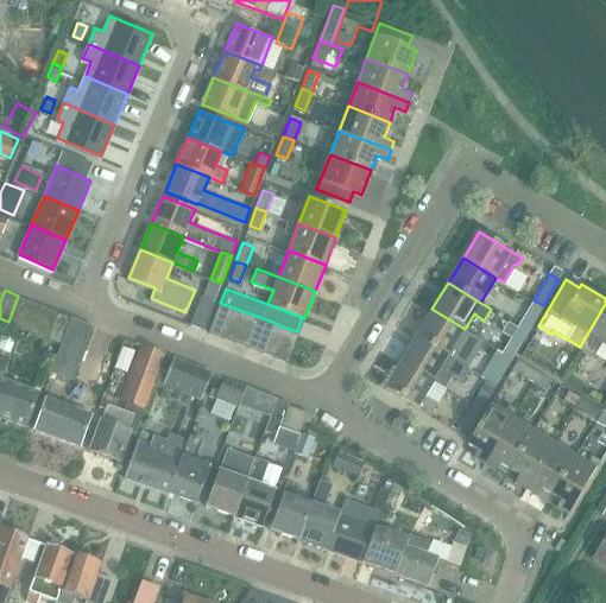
[(190,323),(204,328),(215,300),(201,294),(190,323)]
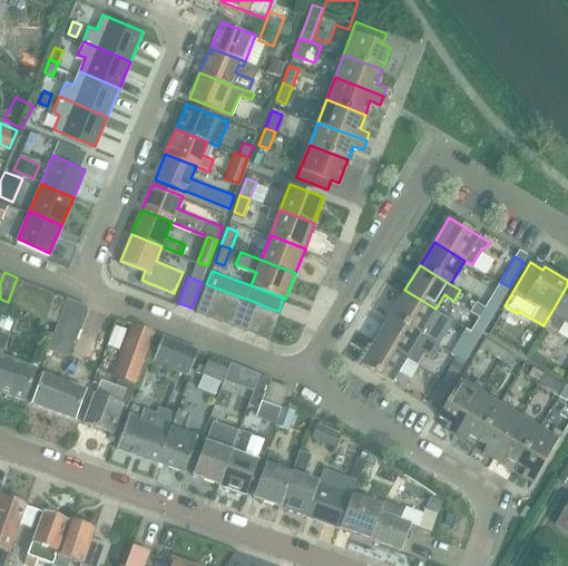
[(20,306),(29,282),(17,277),(8,302),(20,306)]
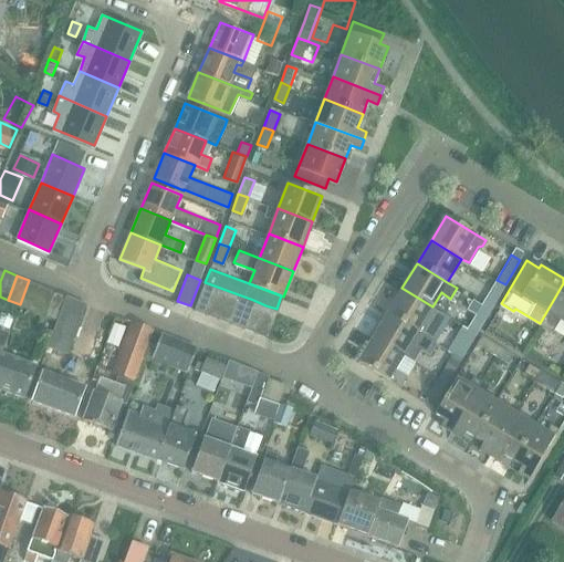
[(29,280),(20,304),(33,309),(42,284),(29,280)]
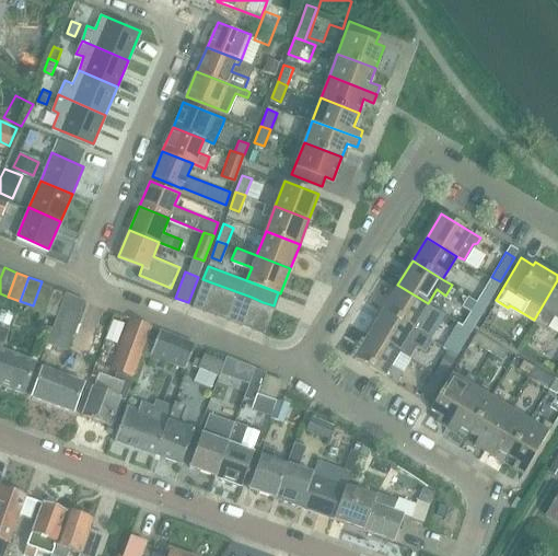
[(486,305),(500,281),(491,277),(477,300),(486,305)]
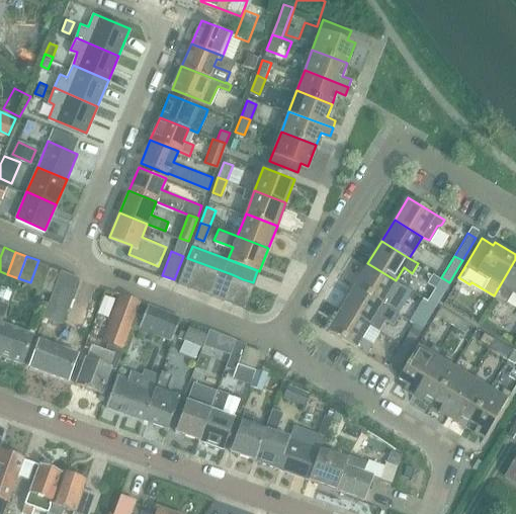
[(198,262),(187,258),(178,281),(190,285),(198,262)]
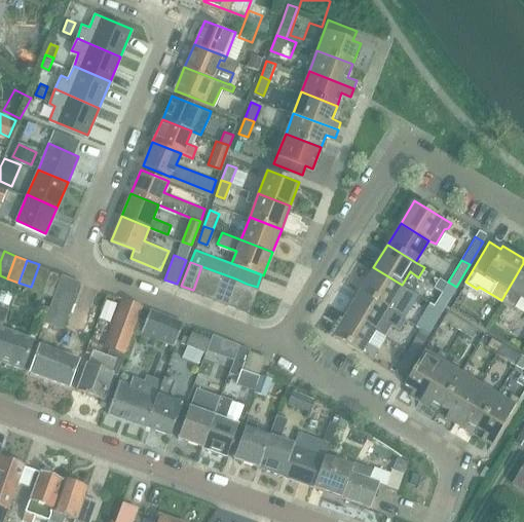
[(523,263),(501,300),(514,307),(521,295),(523,296),(523,263)]
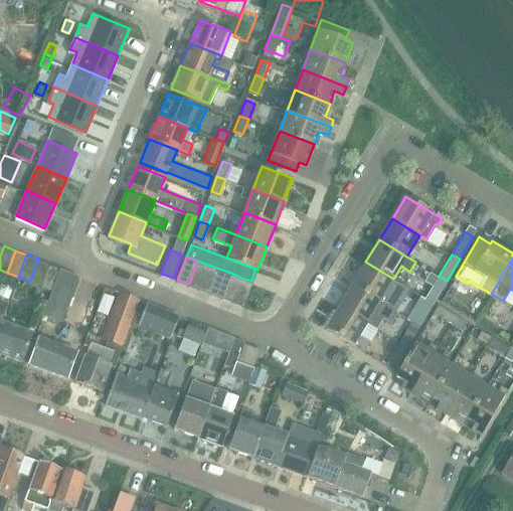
[(38,259),(30,281),(41,285),(49,263),(38,259)]
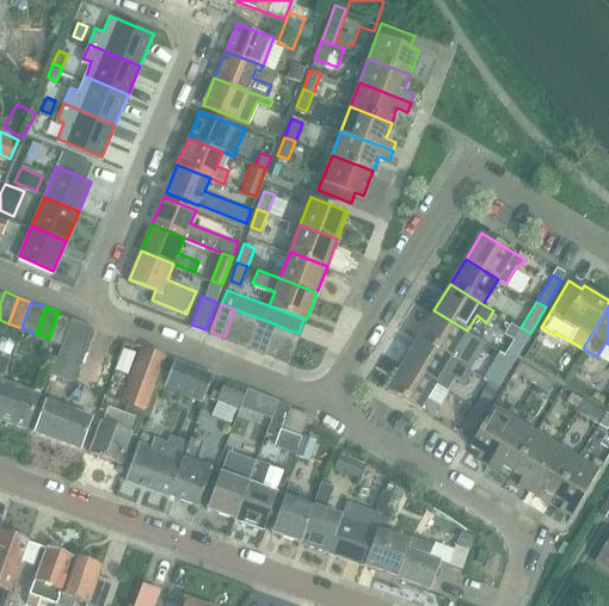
[(234,309),(225,336),(238,341),(247,314),(234,309)]
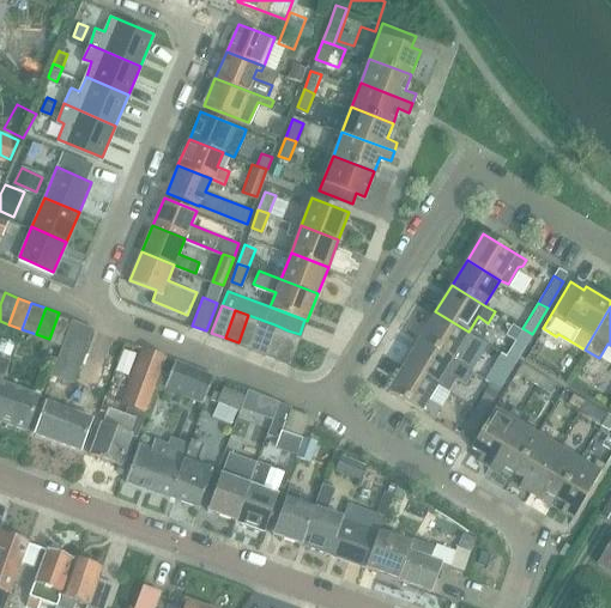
[(469,332),(435,311),(419,338),(453,357),(469,332)]
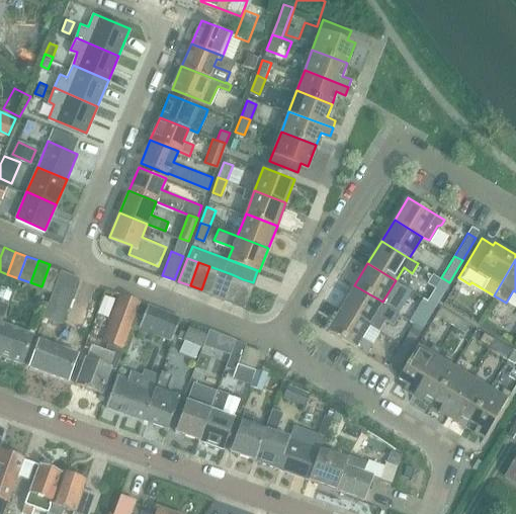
[(50,264),(41,286),(53,290),(53,291),(61,268),(50,264)]
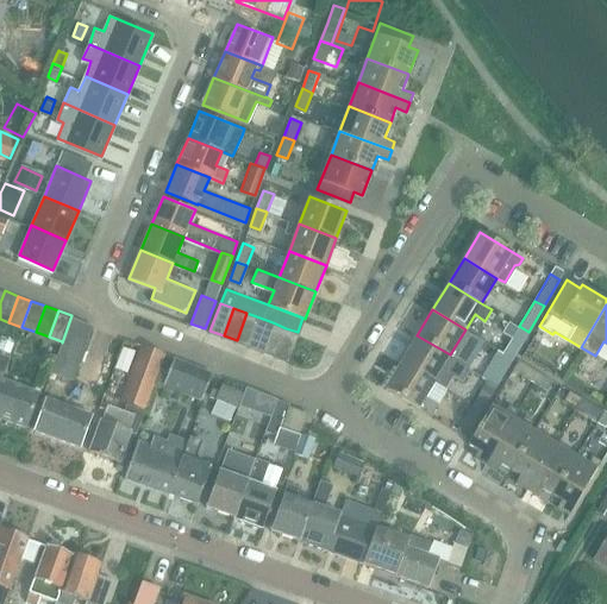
[(246,313),(237,340),(250,346),(260,318),(246,313)]
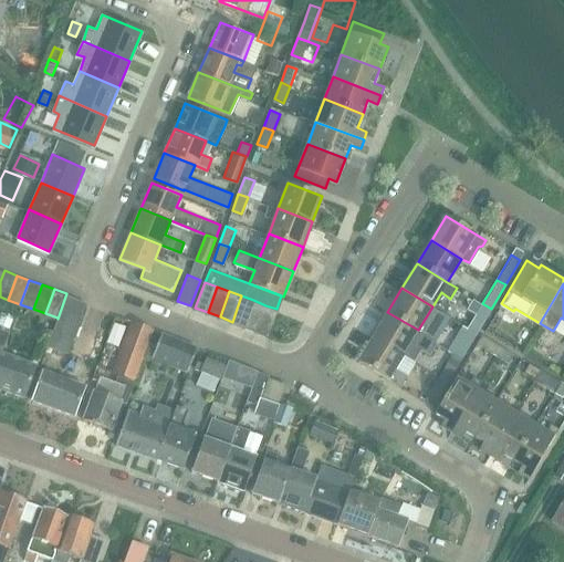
[(68,351),(86,301),(66,293),(58,319),(58,318),(48,344),(68,351)]
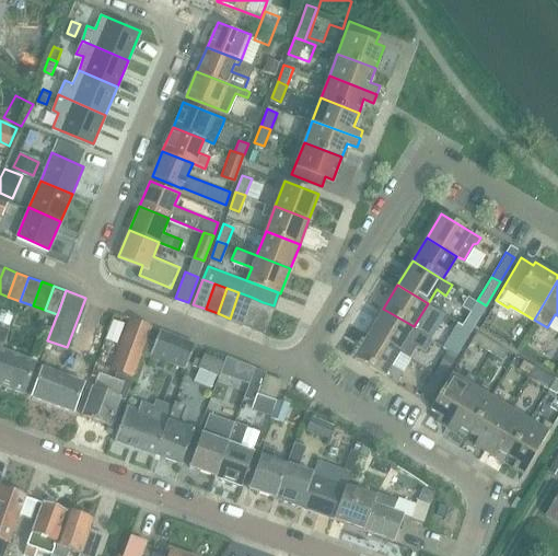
[(239,292),(230,319),(242,323),(251,297),(239,292)]
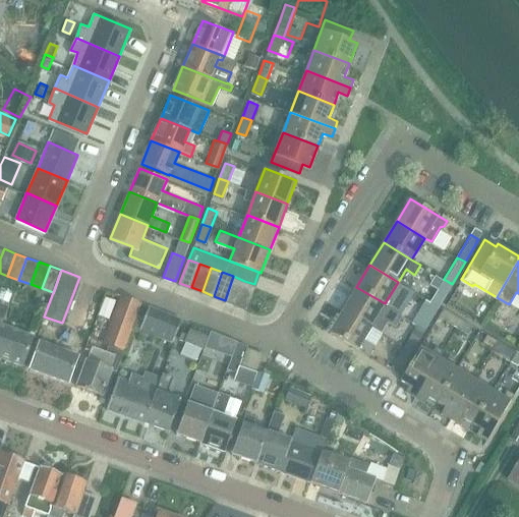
[(233,276),(225,300),(236,304),(244,281),(233,276)]
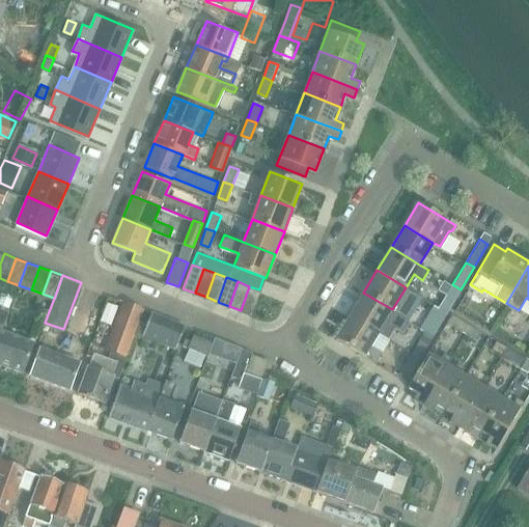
[(439,307),(447,312),(461,289),(452,284),(439,307)]
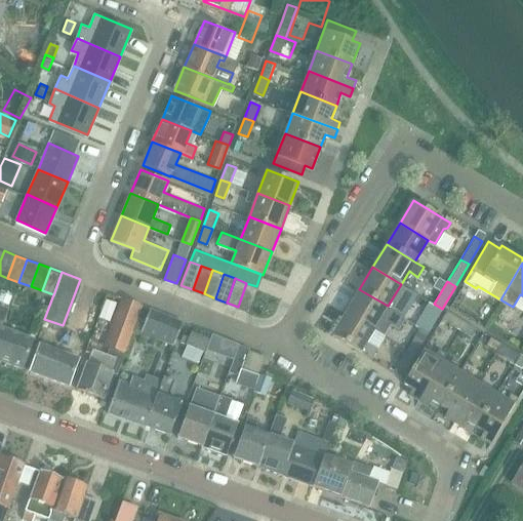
[(256,286),(246,283),(238,307),(249,311),(258,287),(256,286)]
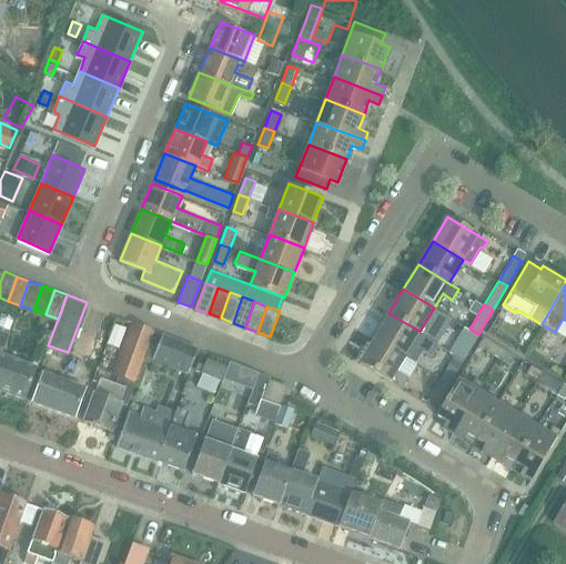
[(428,336),(420,331),(388,313),(374,336),(405,355),(413,342),(422,348),(428,336)]
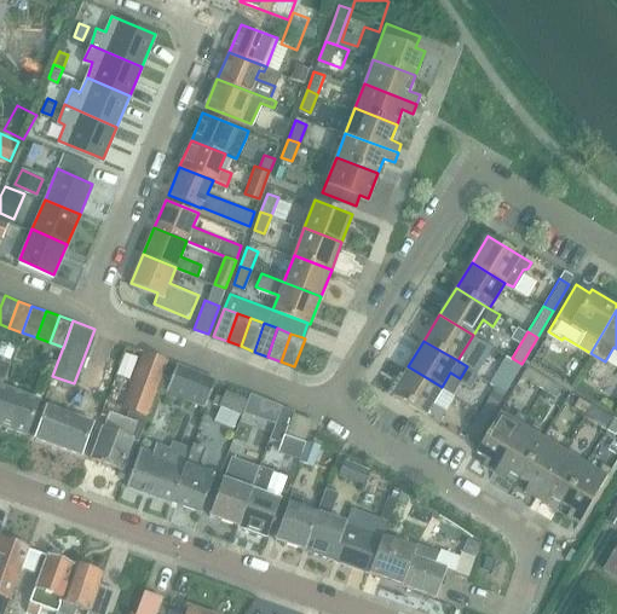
[(138,384),(130,407),(140,411),(146,413),(146,412),(166,358),(144,349),(132,382),(138,384)]
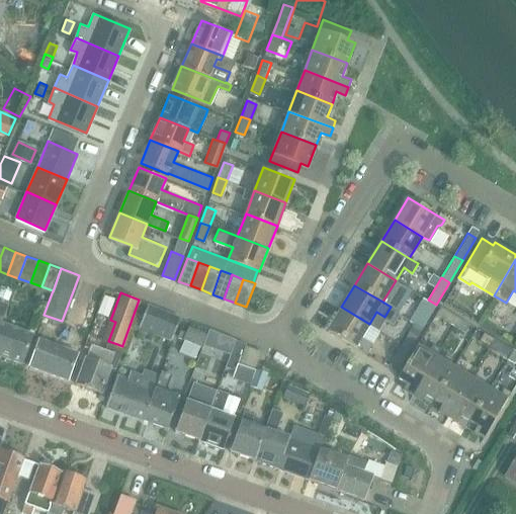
[(436,305),(428,300),(423,296),(410,318),(415,321),(423,326),(436,305)]
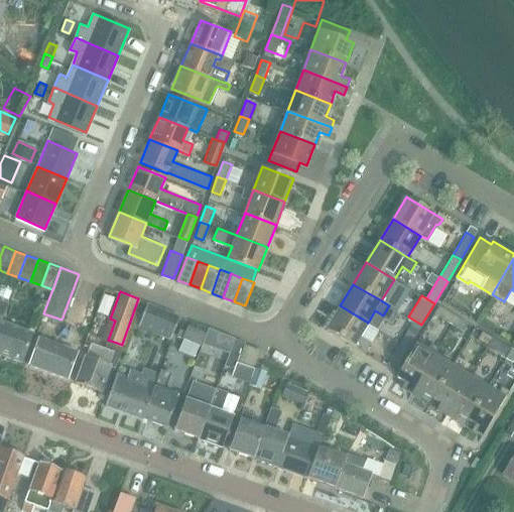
[(0,299),(0,352),(22,360),(34,328),(29,327),(28,330),(1,320),(7,302),(0,299)]
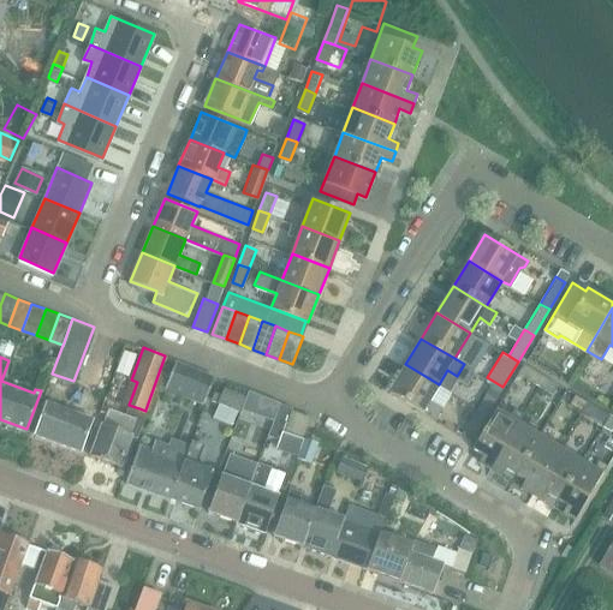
[(165,387),(204,401),(215,376),(176,360),(165,387)]
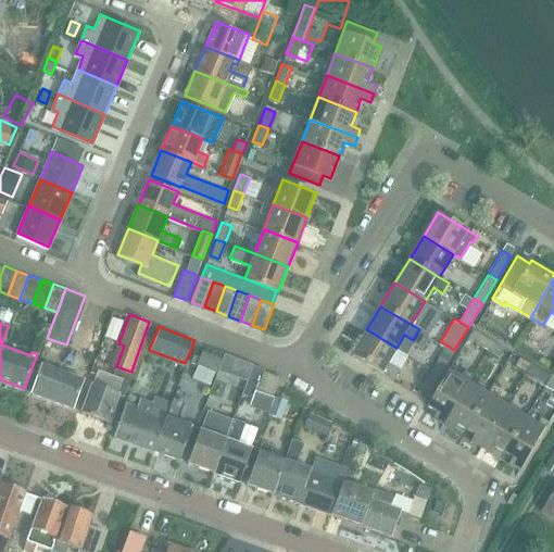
[(469,336),(489,348),(494,339),(474,327),(469,336)]
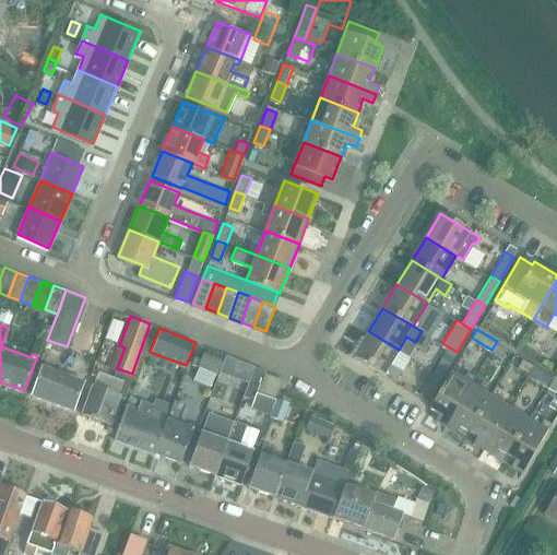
[(391,363),(399,350),(368,331),(354,355),(395,380),(403,369),(391,363)]
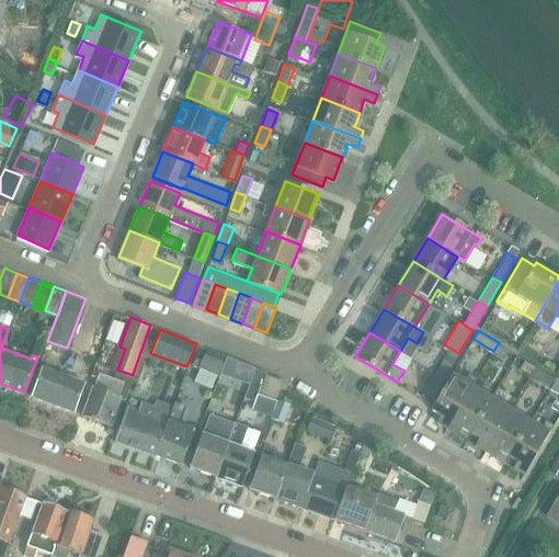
[(504,357),(510,349),(499,342),(493,351),(504,357)]
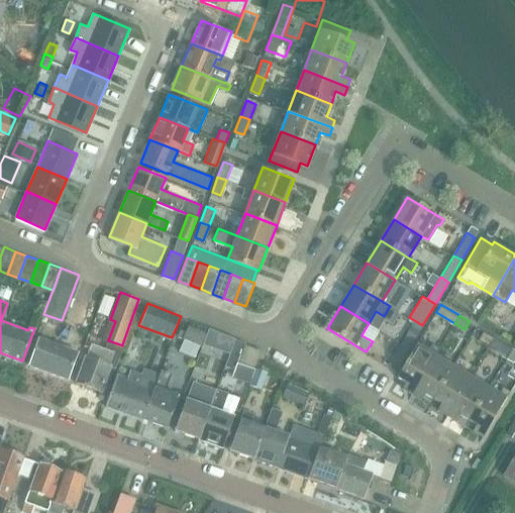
[(401,342),(409,347),(422,325),(414,320),(401,342)]
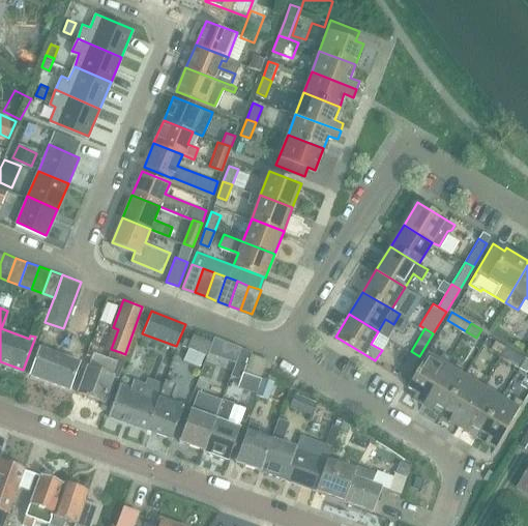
[(187,330),(182,343),(206,354),(212,341),(187,330)]
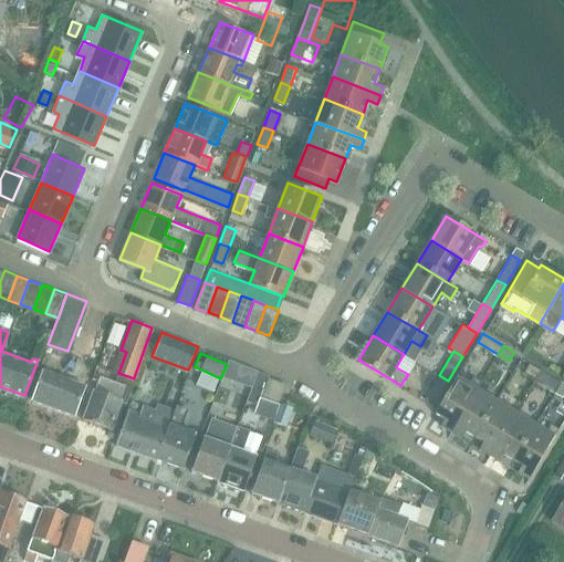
[(232,360),(227,375),(252,385),(259,371),(259,370),(232,360)]
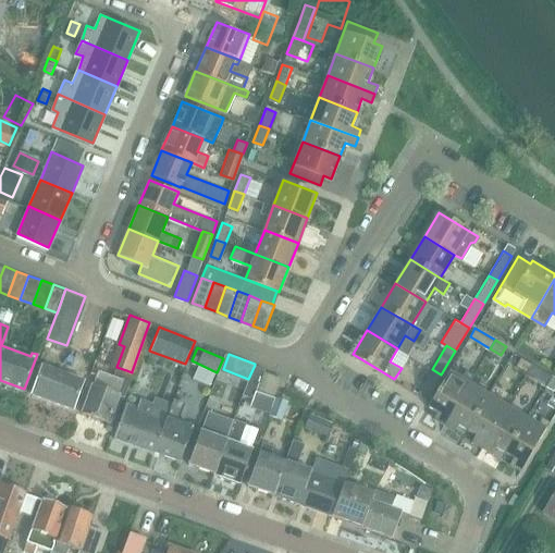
[(516,365),(527,371),(532,363),(521,356),(516,365)]
